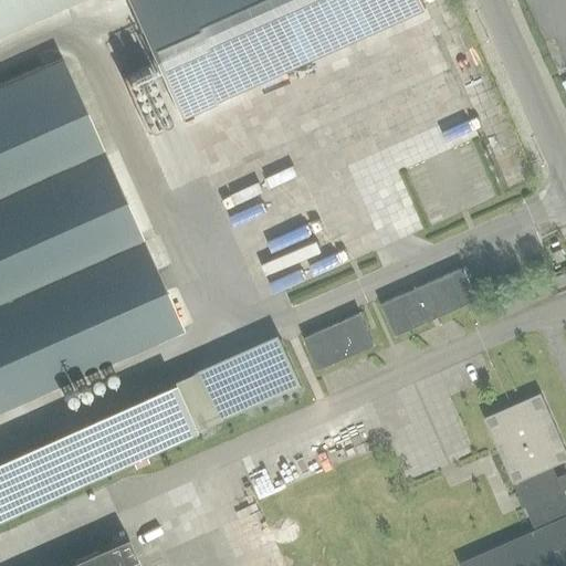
[(0,0),(0,32),(72,0),(0,0)]
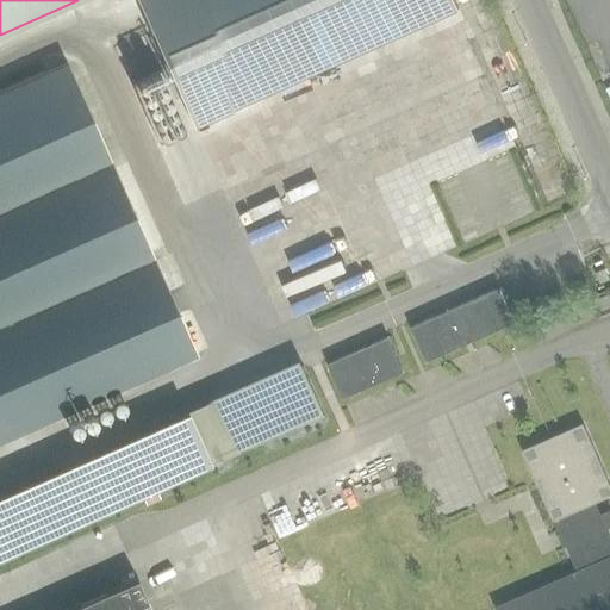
[(454,0),(135,0),(192,126),(459,8),(454,0)]
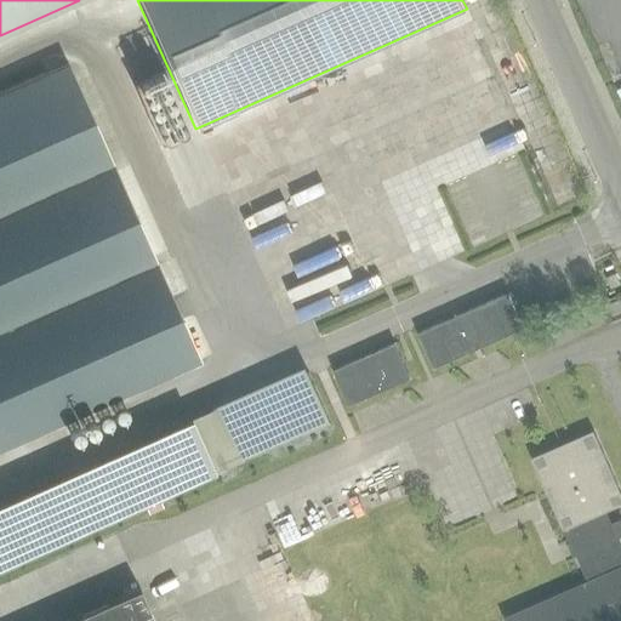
[(0,448),(153,381),(199,360),(68,64),(0,95),(0,448)]
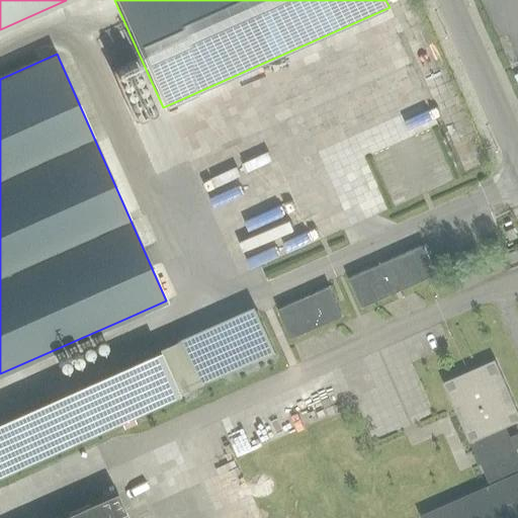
[(506,242),(515,238),(513,233),(504,237),(506,242)]
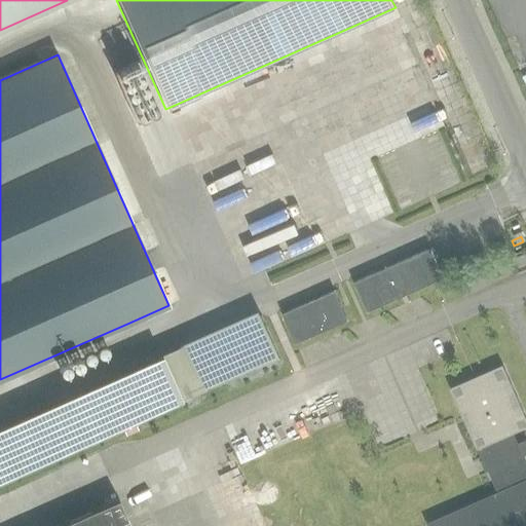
[(367,312),(444,277),(430,248),(353,282),(367,312)]
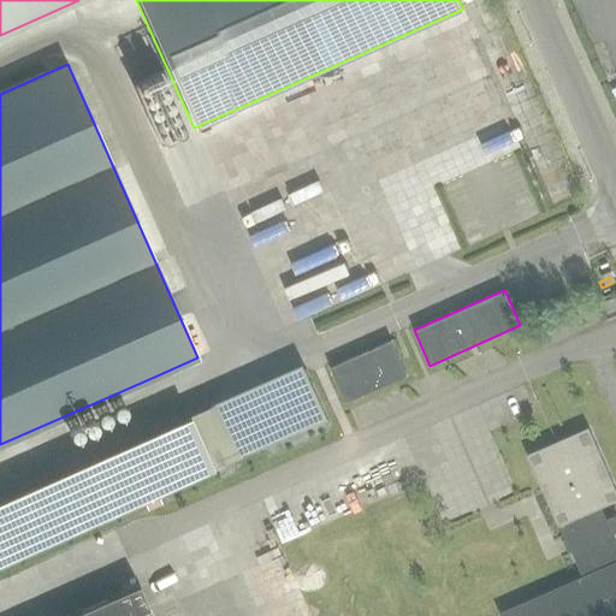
[(615,307),(615,301),(614,295),(603,300),(608,312),(615,307)]
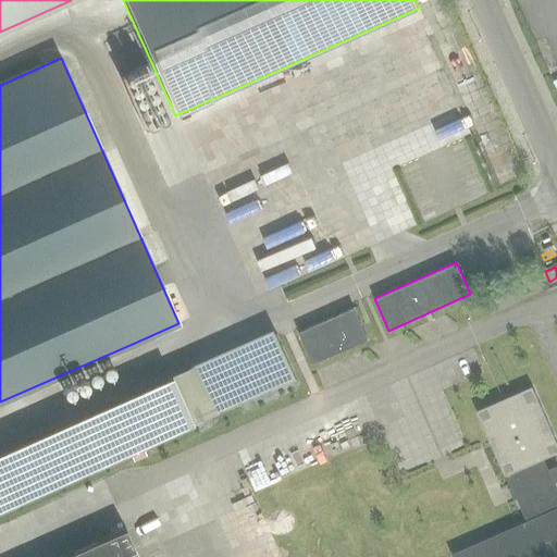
[(313,364),(369,339),(355,308),(299,332),(313,364)]
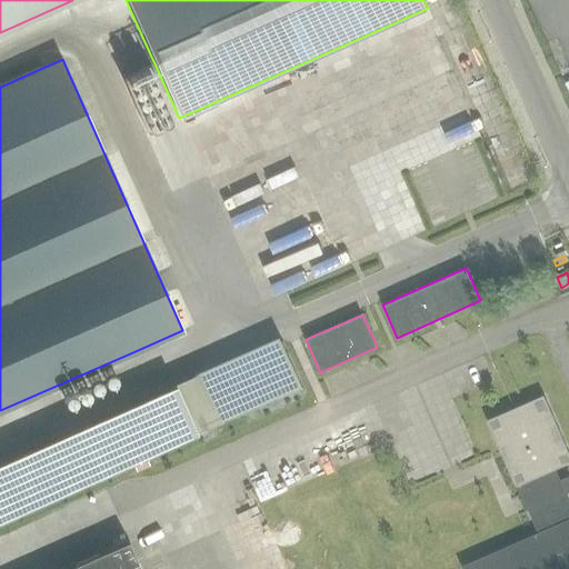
[(280,337),(176,383),(198,433),(302,388),(283,345),(280,337)]
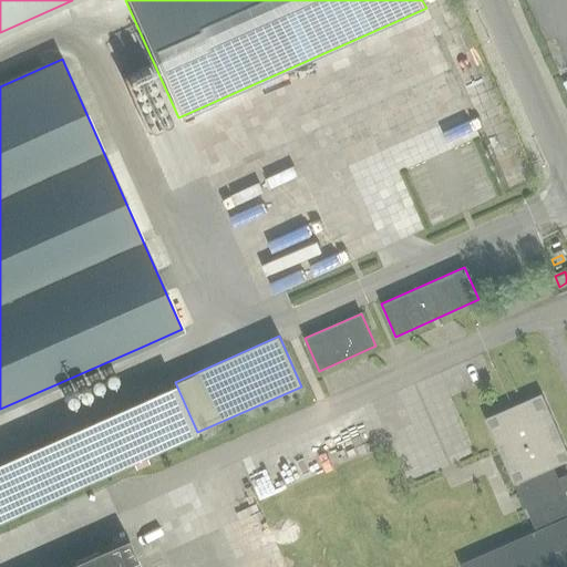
[(486,419),(537,531),(461,565),(462,566),(566,566),(566,501),(563,492),(566,490),(566,477),(566,475),(557,478),(552,466),(566,460),(566,452),(542,394),(486,419)]
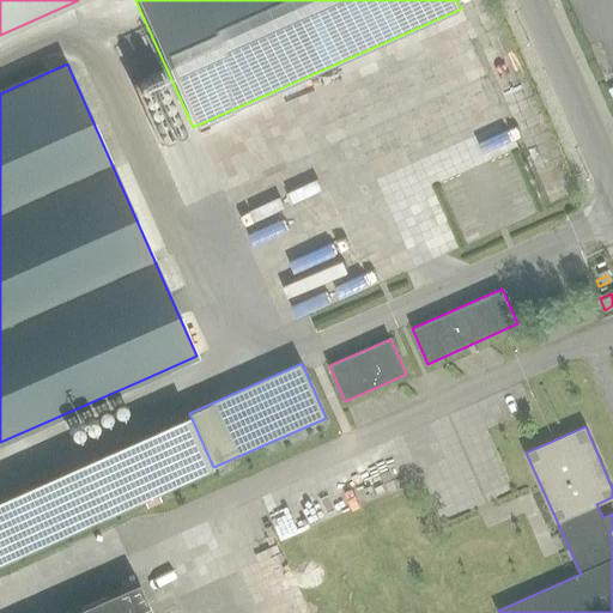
[(138,581),(65,612),(285,612),(271,580),(247,590),(225,542),(138,581)]
